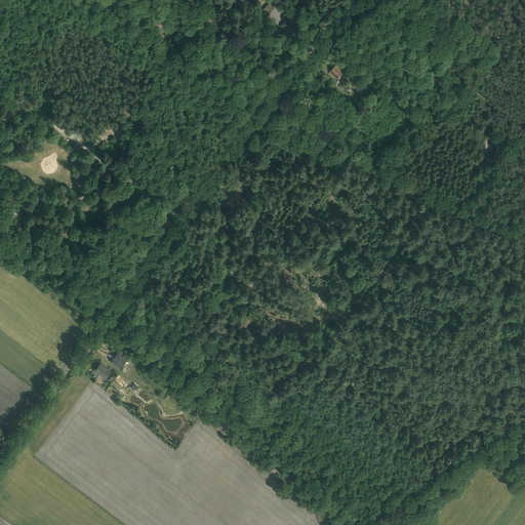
[(269,14),(279,4),(274,0),(272,0),(264,9),(269,14)]
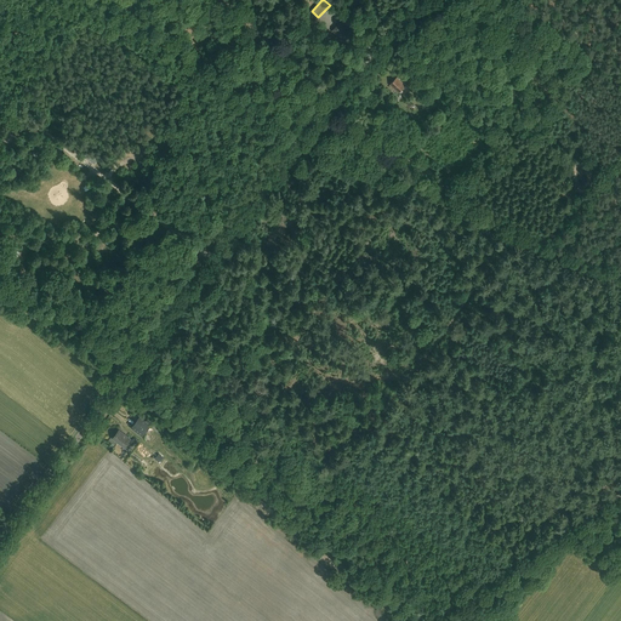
[(342,1),(336,7),(346,17),(352,10),(342,1)]
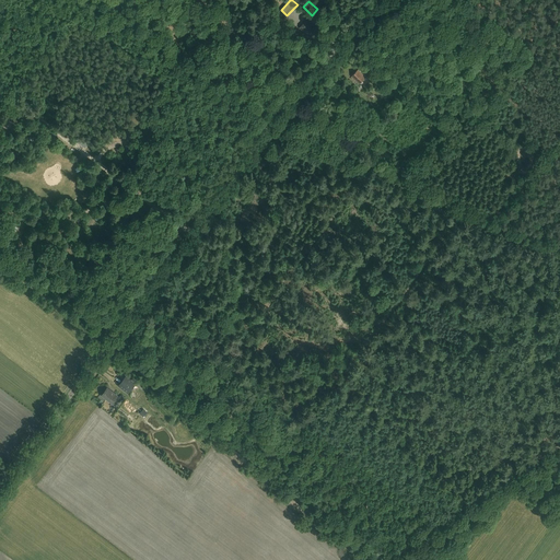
[(308,37),(316,30),(306,21),(299,28),(308,37)]
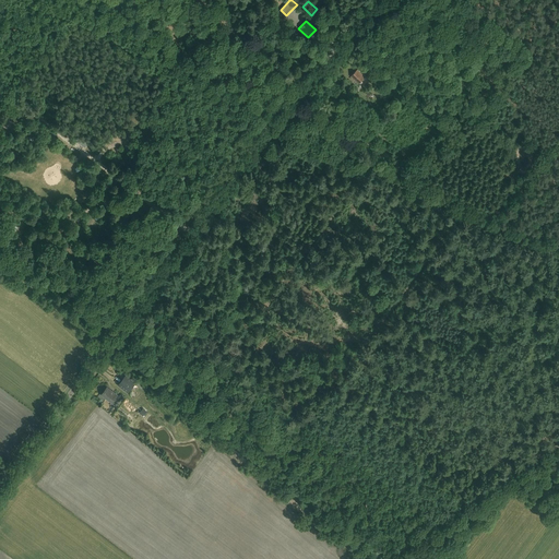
[(358,84),(365,78),(357,70),(351,76),(358,84)]
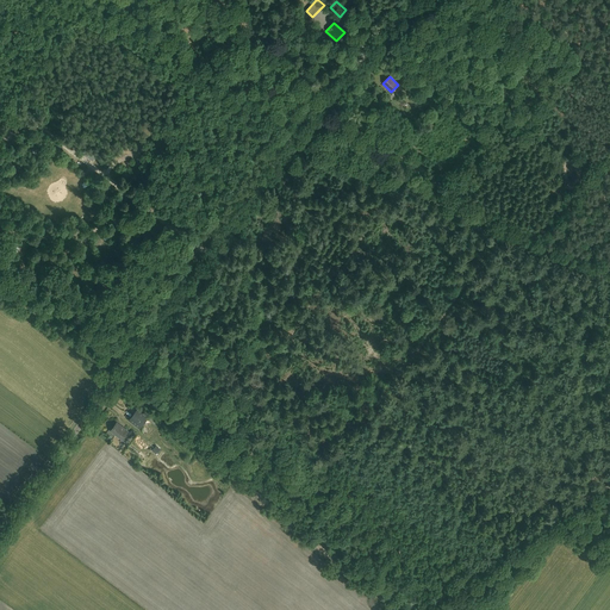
[(408,76),(400,83),(403,87),(411,79),(408,76)]
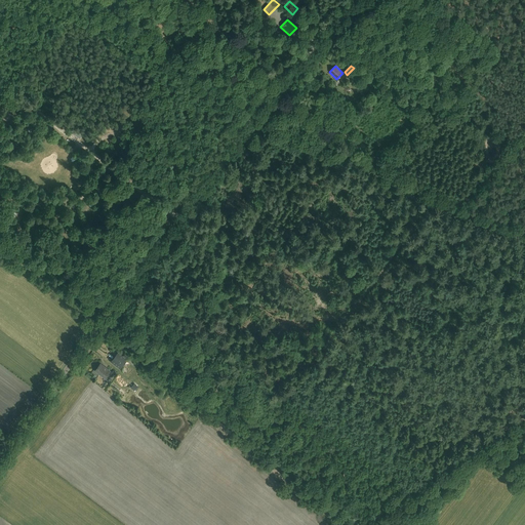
[(77,136),(79,132),(73,128),(70,132),(77,136)]
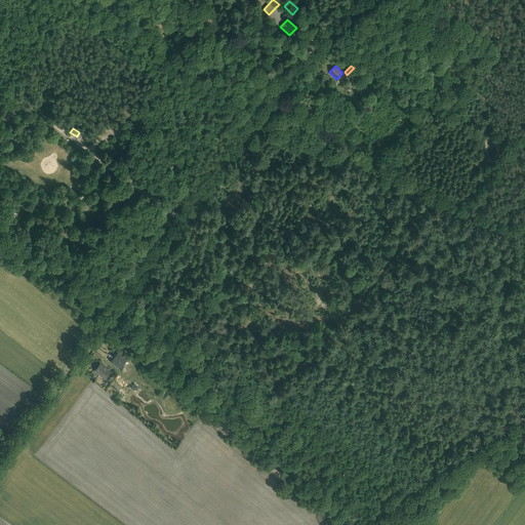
[(112,361),(120,368),(126,360),(118,354),(112,361)]
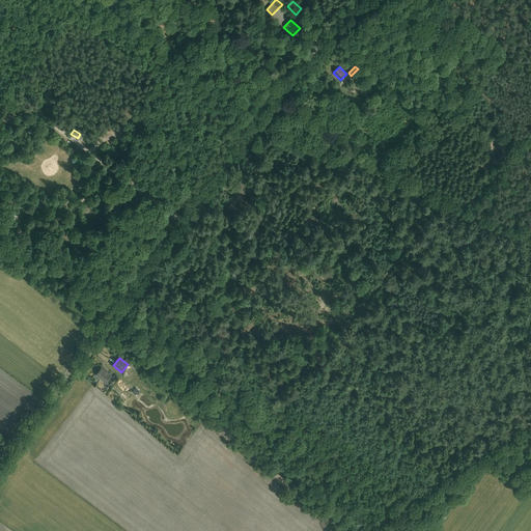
[(106,382),(111,375),(103,368),(98,375),(106,382)]
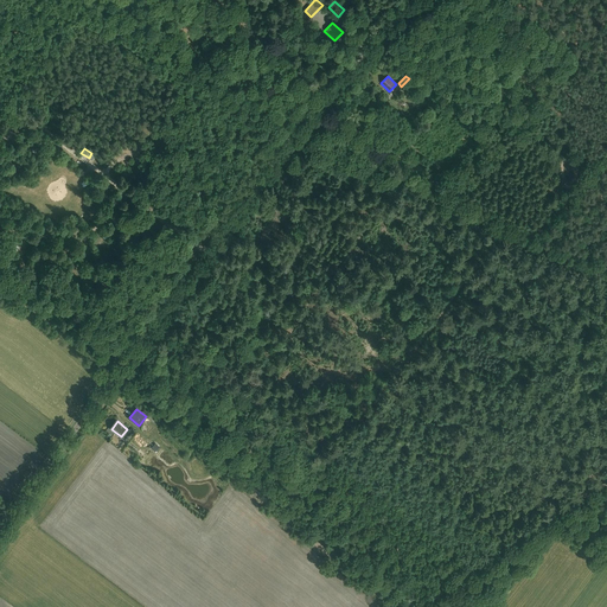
[(198,474),(203,468),(197,464),(192,468),(198,474)]
